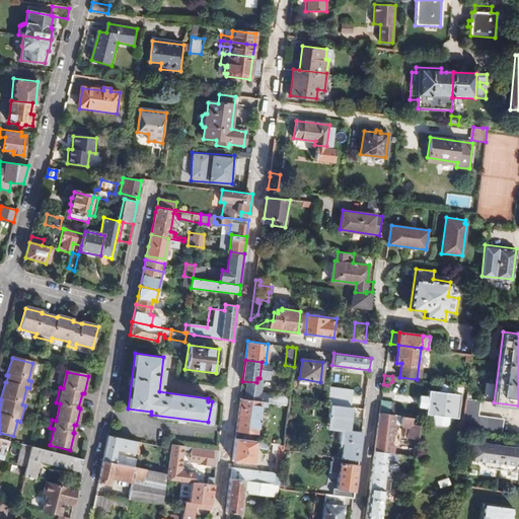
[(448,392),(449,383),(440,382),(439,391),(428,390),(427,395),(426,406),(425,414),(433,415),(432,421),(434,424),(444,426),(448,424),(448,417),(456,417),(459,393),(448,392)]
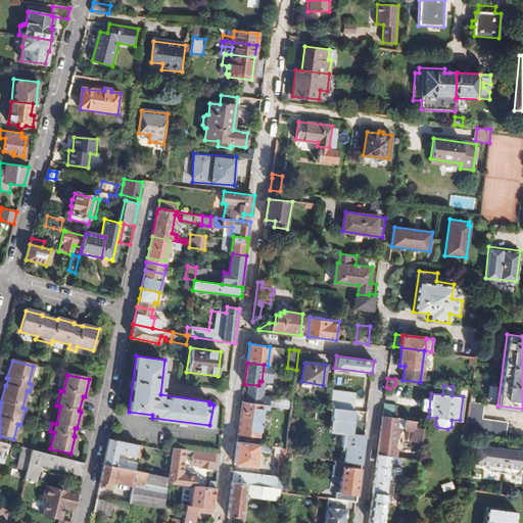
[(331,389),(329,407),(332,408),(352,410),(354,392),(331,389)]
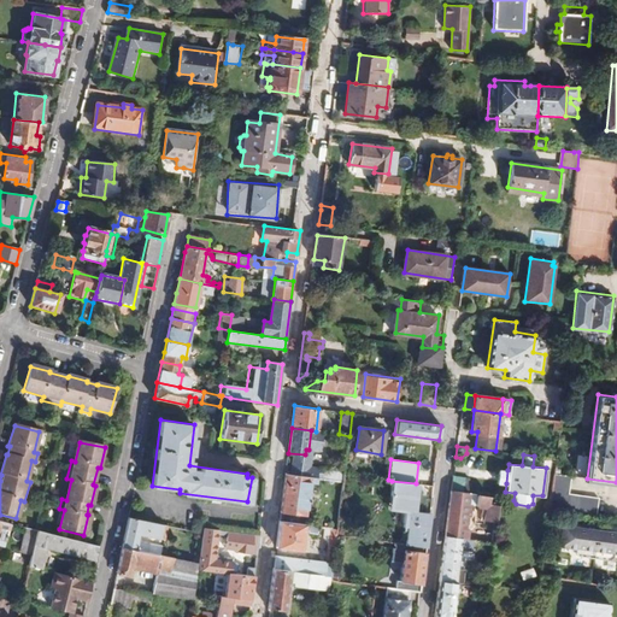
[(497,482),(506,483),(507,470),(498,469),(497,482)]
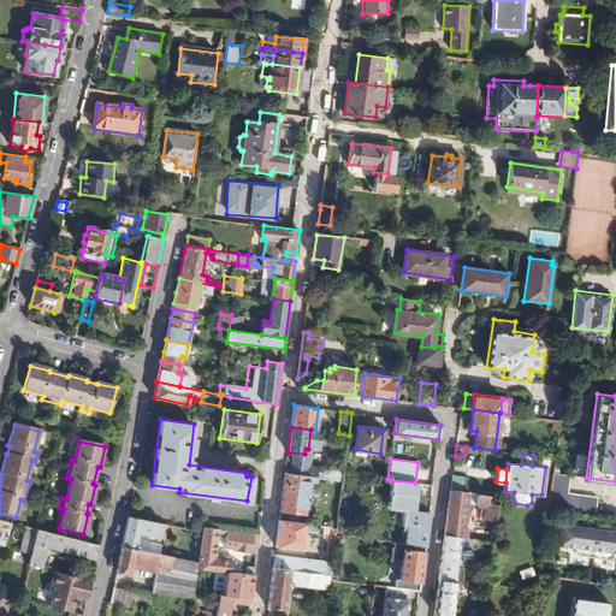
[(317,483),(318,478),(285,473),(280,511),(304,515),(309,481),(317,483)]
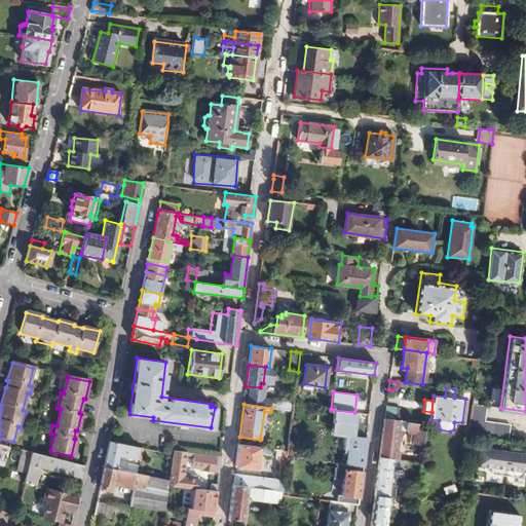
[(487,405),(472,404),(468,433),(509,438),(511,423),(485,420),(487,405)]
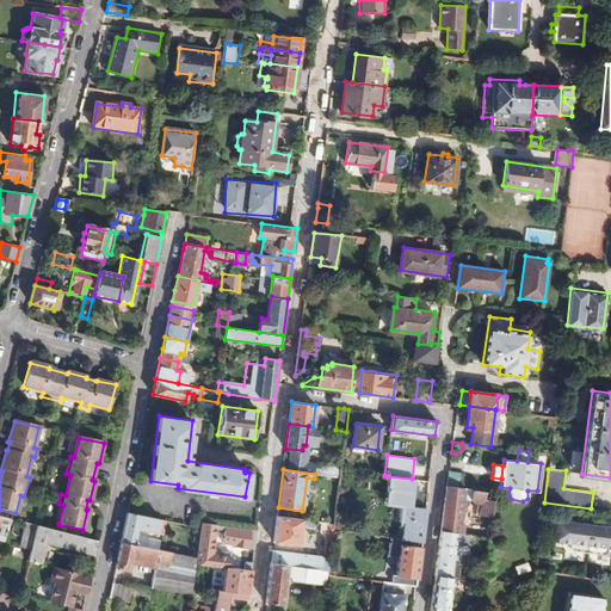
[(466,473),(449,470),(446,486),(463,488),(466,473)]
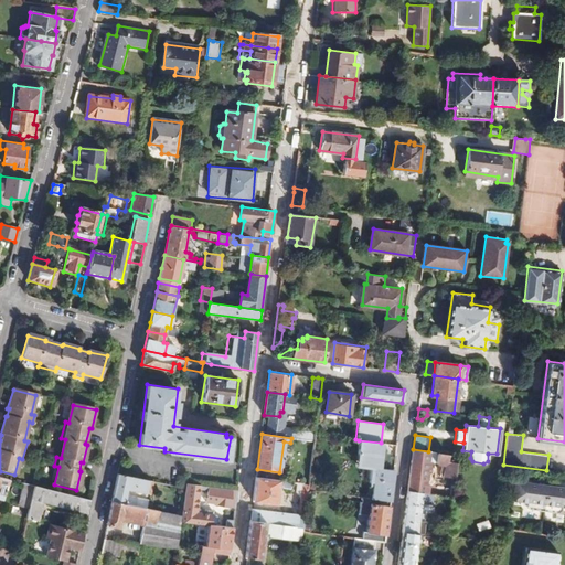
[(394,469),(380,467),(383,443),(381,443),(359,440),(358,450),(358,454),(359,458),(361,461),(364,465),(368,467),(371,468),(369,481),(371,481),(370,487),(373,487),(371,498),(390,500),(394,469)]
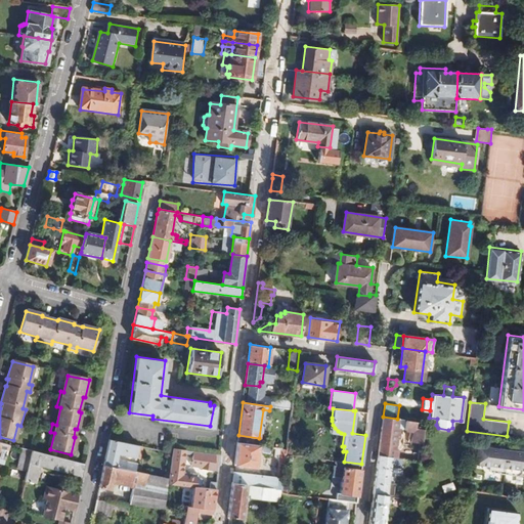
[(391,456),(399,457),(400,453),(397,453),(397,449),(394,449),(395,437),(396,433),(397,428),(404,428),(404,429),(413,430),(411,441),(422,443),(424,429),(416,428),(417,422),(397,419),(383,417),(379,454),(391,456)]
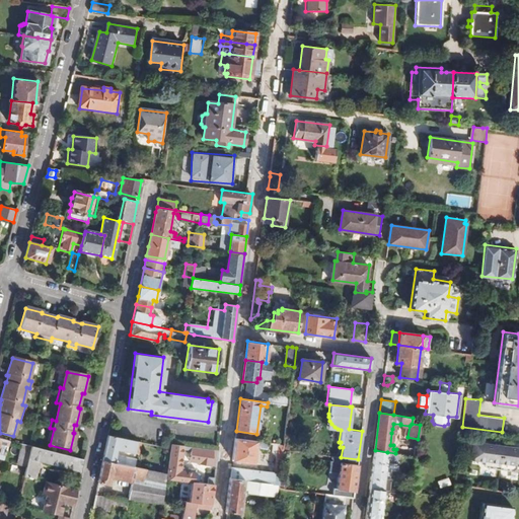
[(139,443),(107,435),(102,461),(122,465),(124,459),(114,456),(116,449),(137,454),(139,443)]
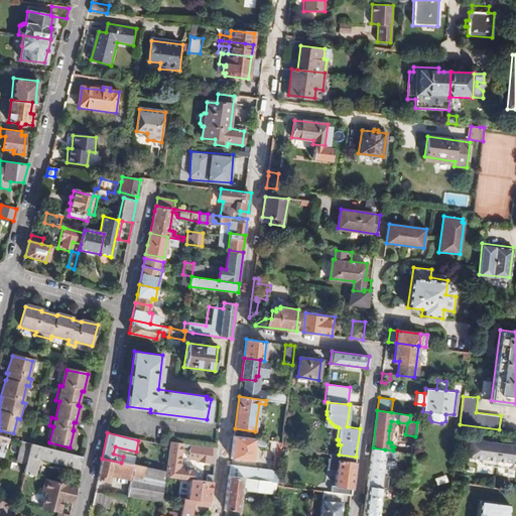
[(265,446),(266,440),(254,438),(234,436),(231,458),(251,461),(251,459),(254,460),(256,443),(258,443),(258,445),(265,446)]
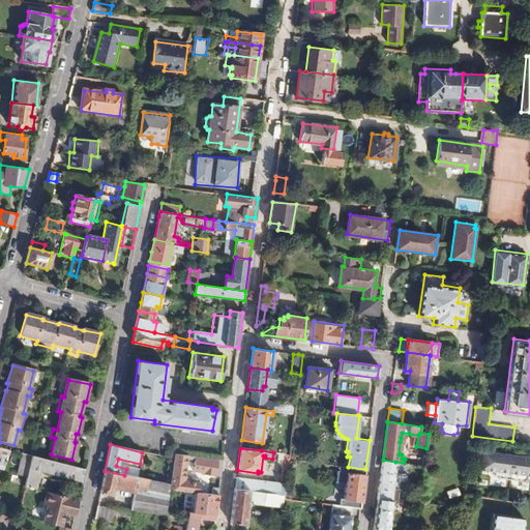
[(529,457),(483,451),(481,469),(529,475),(529,457)]
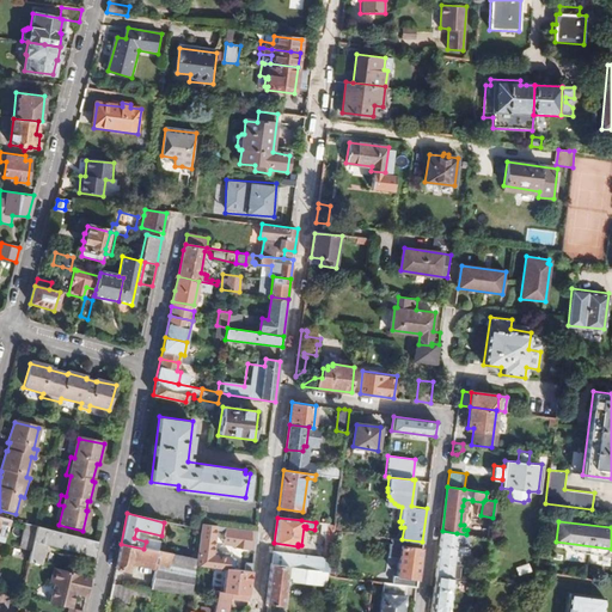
[(329,571),(335,524),(324,522),(322,532),(326,540),(324,558),(273,552),(271,564),(295,568),(318,570),(329,571)]
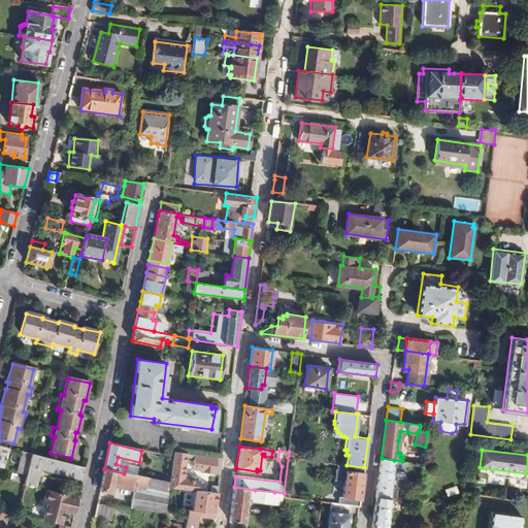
[(185,459),(186,455),(172,453),(169,484),(168,488),(195,492),(196,492),(197,483),(183,481),(185,459)]
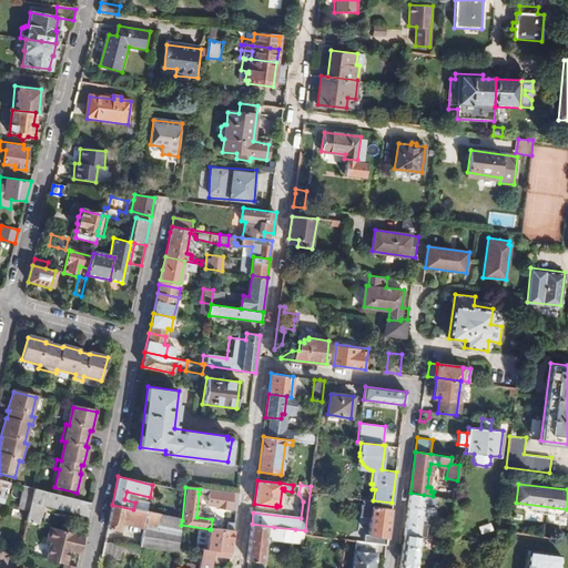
[(36,490),(26,488),(20,509),(30,513),(36,490)]
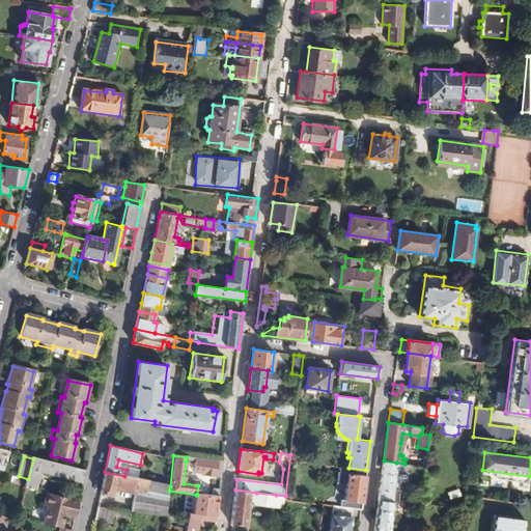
[(81,484),(84,472),(49,463),(33,458),(28,479),(26,488),(36,492),(40,474),(81,484)]
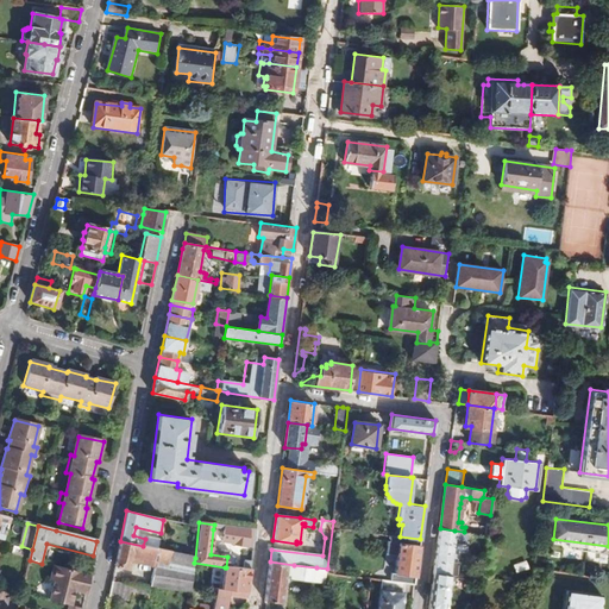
[(253,548),(256,531),(221,526),(221,531),(219,542),(227,544),(228,546),(253,548)]
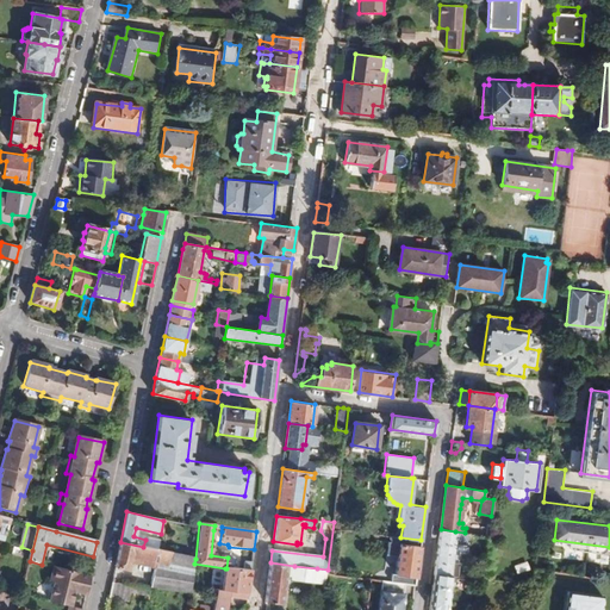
[(450,577),(456,577),(458,566),(452,565),(452,559),(455,559),(456,554),(453,554),(454,540),(455,531),(441,529),(435,574),(450,577)]
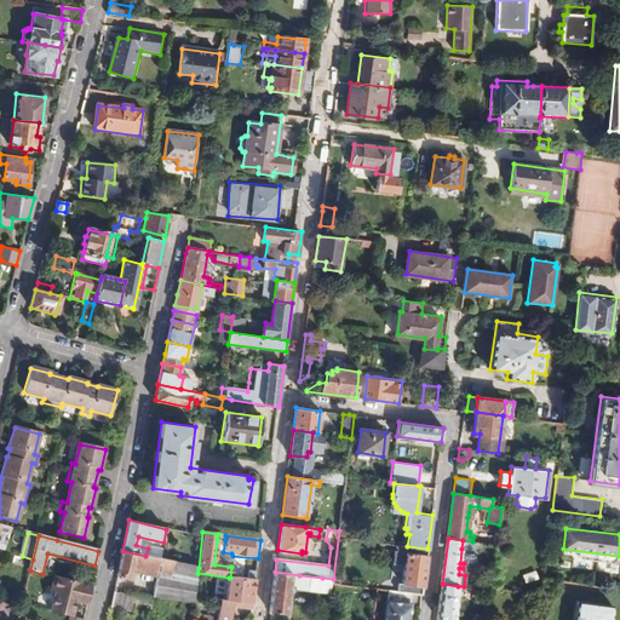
[(411,595),(422,596),(428,549),(407,546),(399,545),(397,551),(396,551),(395,563),(403,564),(401,586),(397,585),(396,592),(411,595)]
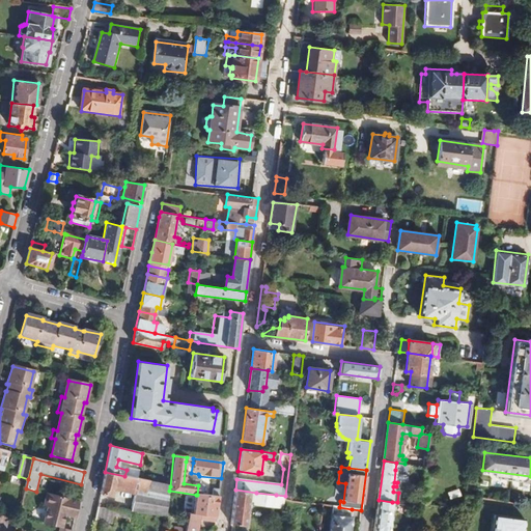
[(403,471),(395,470),(394,482),(397,482),(396,486),(393,486),(393,492),(398,493),(399,483),(402,483),(403,471)]
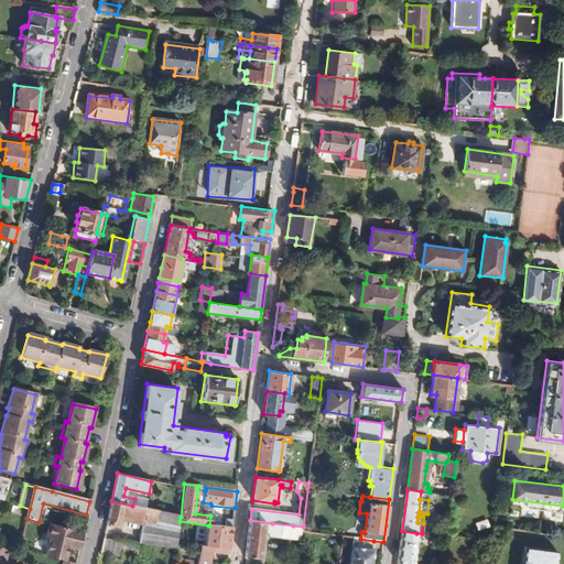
[(132,506),(111,501),(106,524),(116,527),(119,514),(139,520),(142,522),(139,543),(176,550),(180,521),(181,517),(132,506)]
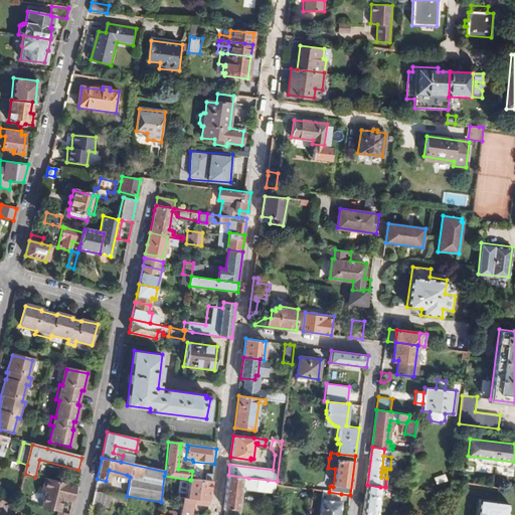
[(437,483),(446,481),(445,474),(435,476),(437,483)]
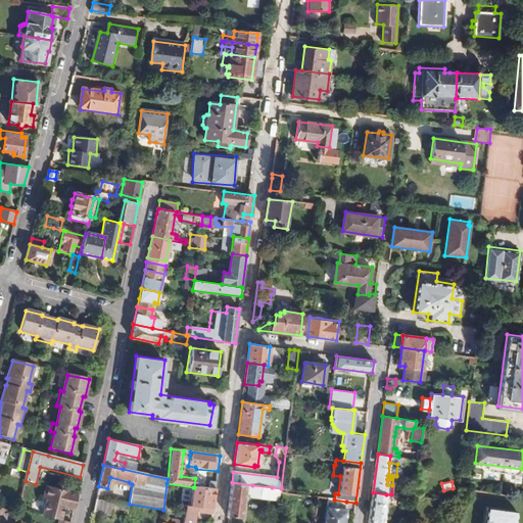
[(232,482),(228,517),(241,519),(244,493),(249,493),(249,496),(270,500),(272,487),(252,485),(232,482)]
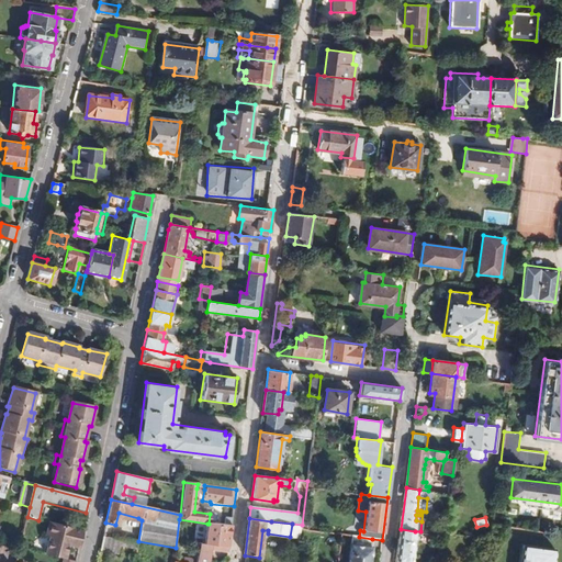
[(78,549),(82,530),(55,525),(49,523),(41,553),(65,560),(68,547),(78,549)]
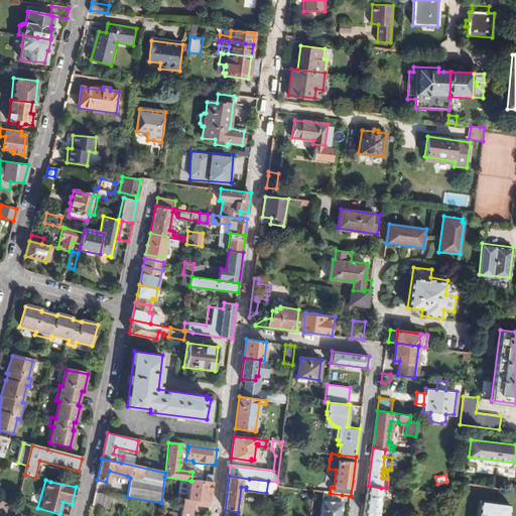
[(206,483),(191,481),(190,481),(188,501),(194,502),(194,505),(210,508),(213,484),(206,483)]
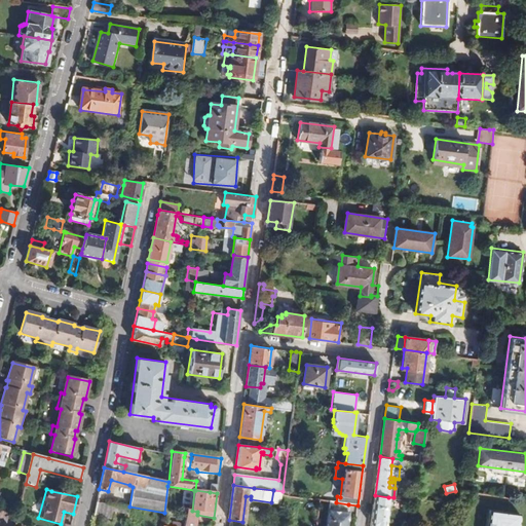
[(280,503),(283,491),(273,490),(271,502),(280,503)]
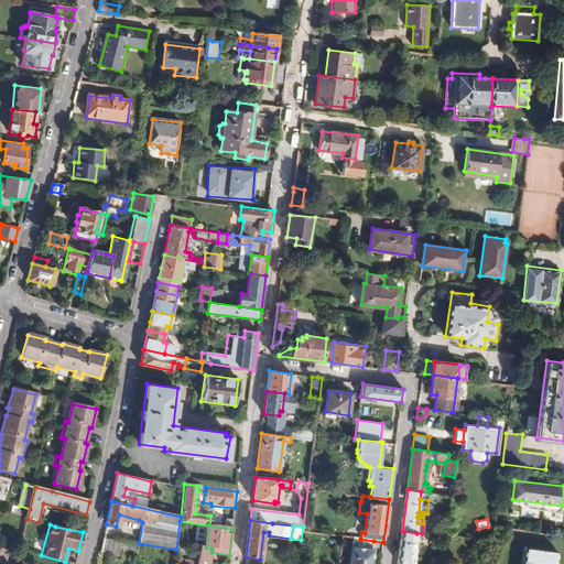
[(402,531),(398,563),(403,563),(412,563),(416,533),(402,531)]
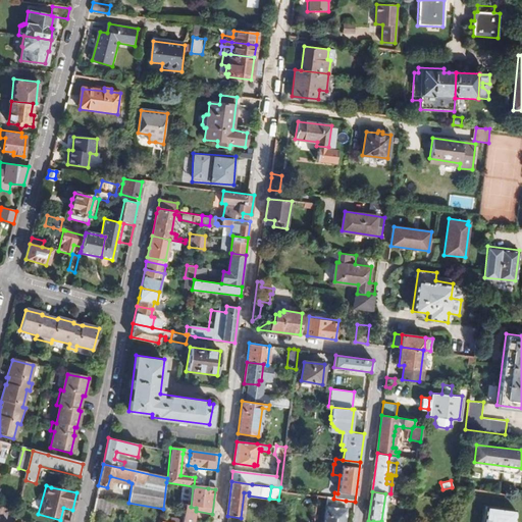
[(343,521),(346,501),(333,499),(326,498),(323,521),(343,521)]
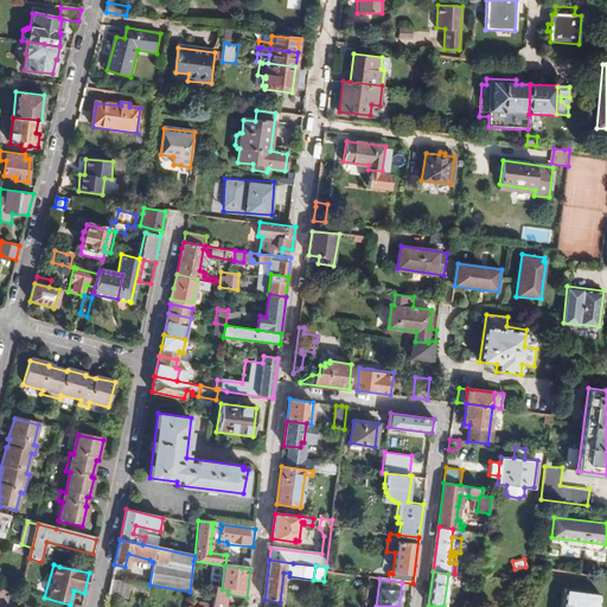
[(117,581),(112,580),(107,598),(127,600),(129,590),(148,594),(149,585),(117,581)]
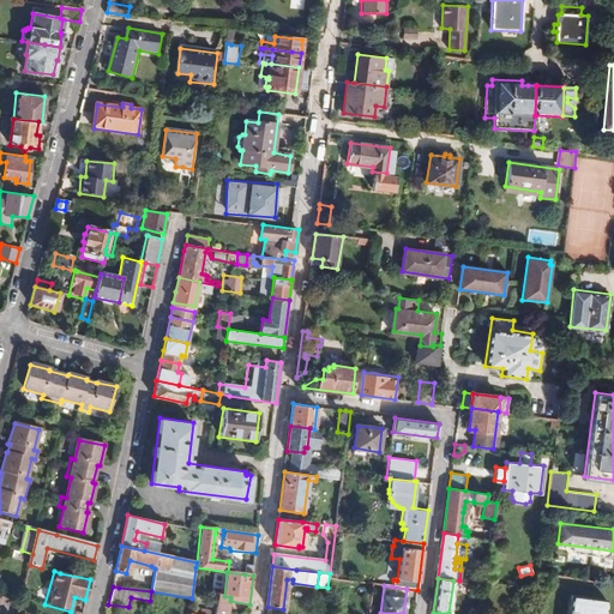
[(230,597),(224,596),(217,595),(215,613),(223,613),(228,613),(230,601),(230,597)]
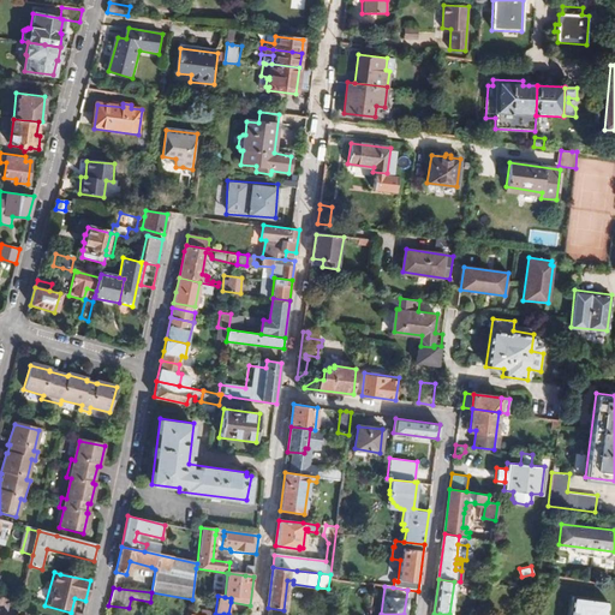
[(605,614),(608,599),(573,596),(569,614),(605,614)]
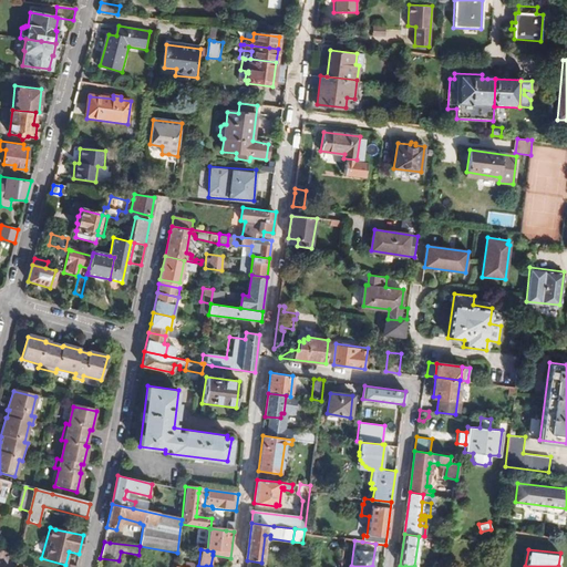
[(193,566),(195,556),(177,554),(176,560),(176,566),(177,566),(193,566)]
